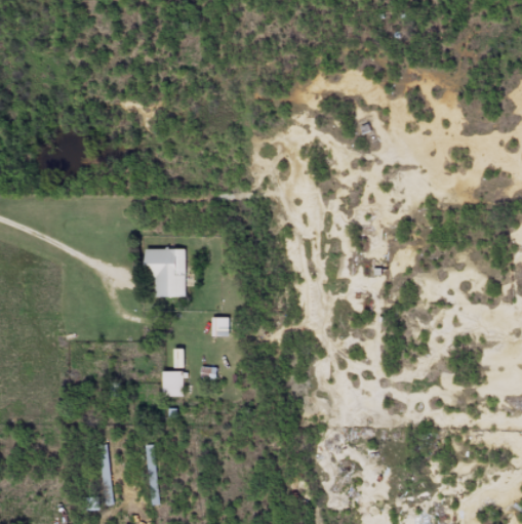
[(155,296),(185,296),(185,248),(148,248),(148,276),(155,276),(155,296)]
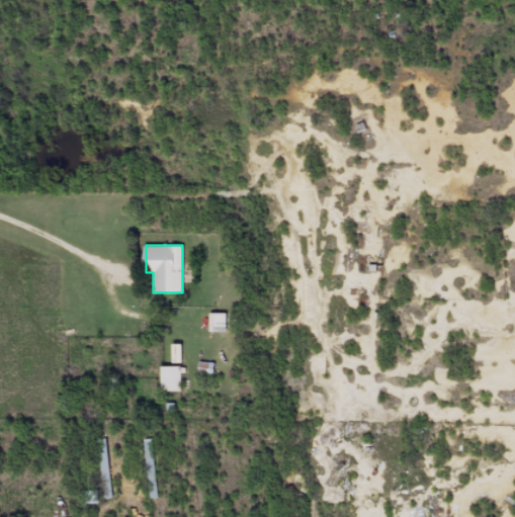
[(227,313),(208,313),(208,331),(227,331),(227,313)]
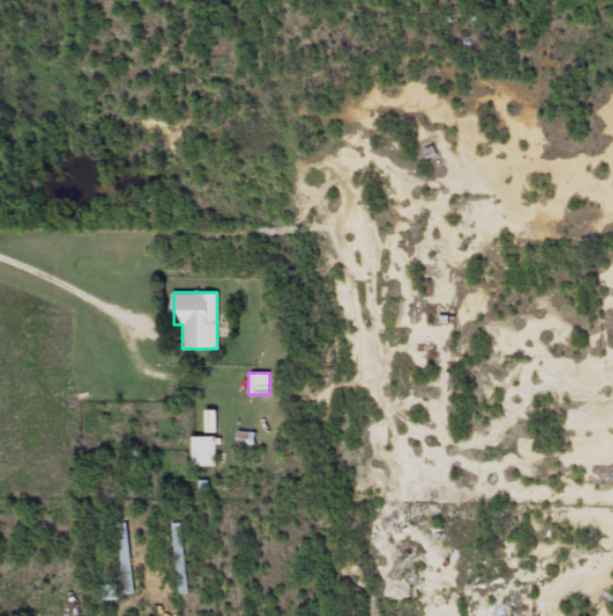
[(216,465),(216,436),(194,436),(194,465),(216,465)]
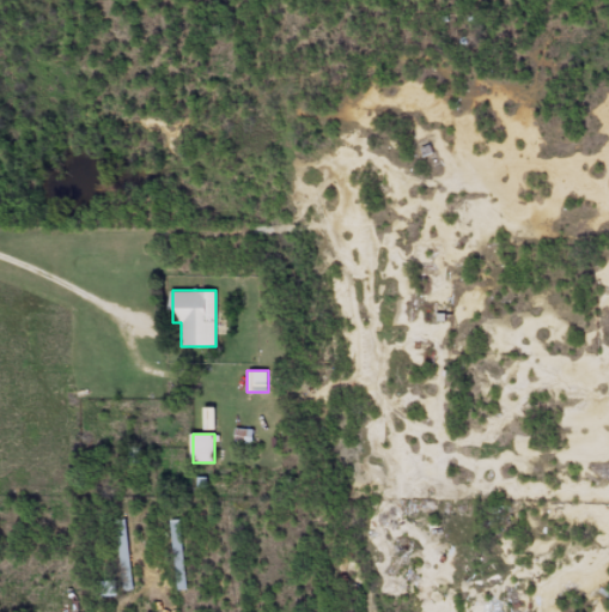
[(127,519),(115,520),(119,589),(131,589),(127,519)]
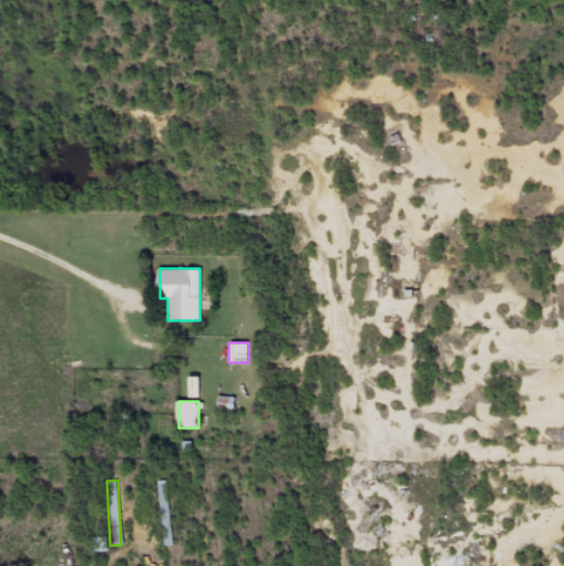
[(166,480),(156,481),(162,545),(173,544),(166,480)]
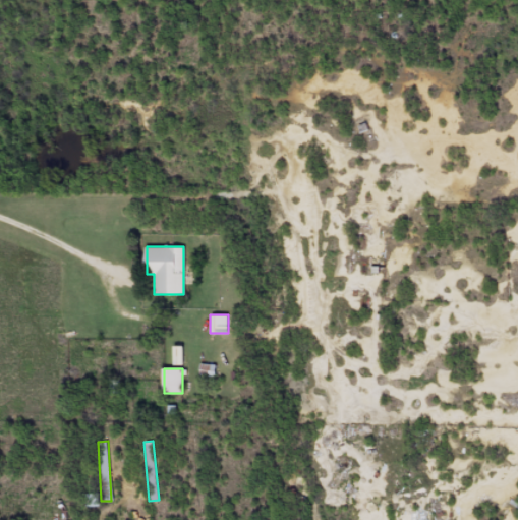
[(84,505),(98,505),(98,493),(84,493),(84,505)]
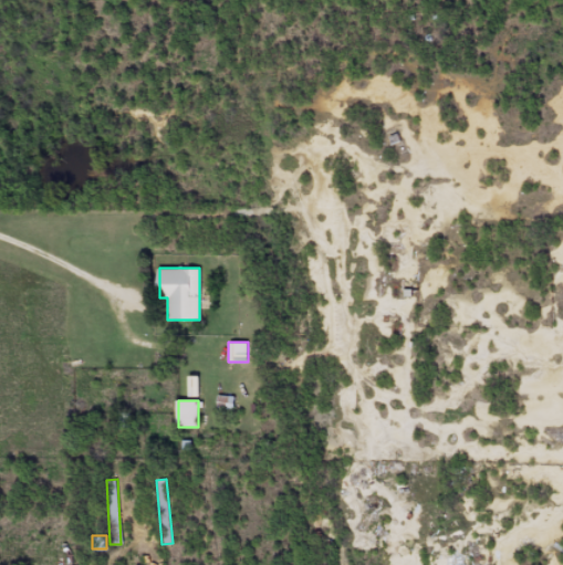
All buildings are outlined.
